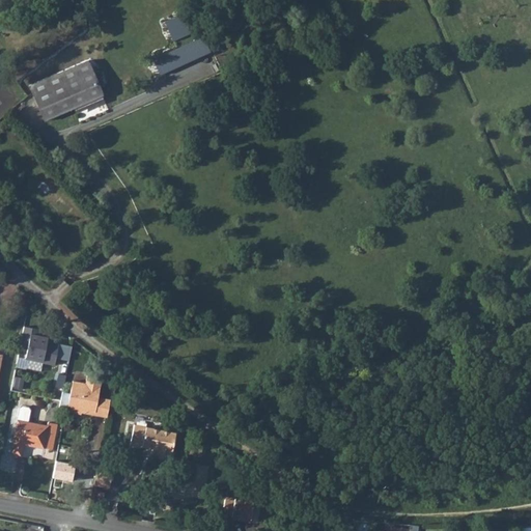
[(178,8),(162,16),(169,30),(185,21),(178,8)]
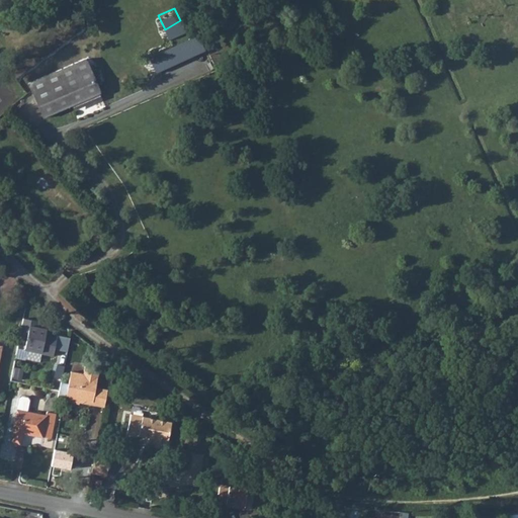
[(183,26),(180,20),(165,29),(166,33),(183,26)]
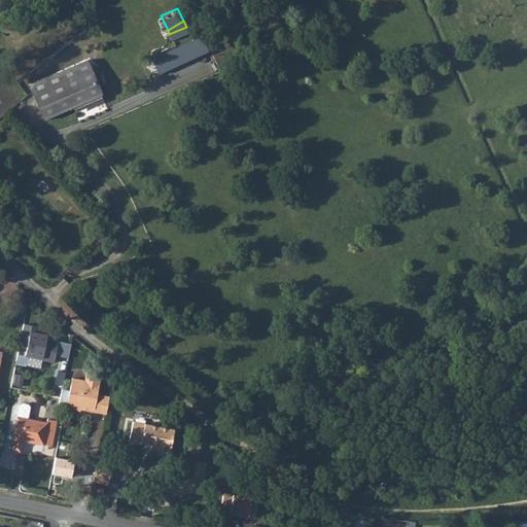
[(204,43),(198,30),(148,53),(154,65),(204,43)]
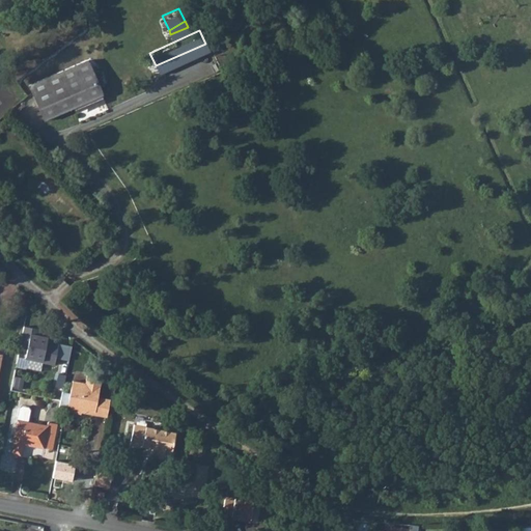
[(56,65),(37,73),(39,79),(29,83),(44,119),(99,98),(84,61),(58,72),(56,65)]
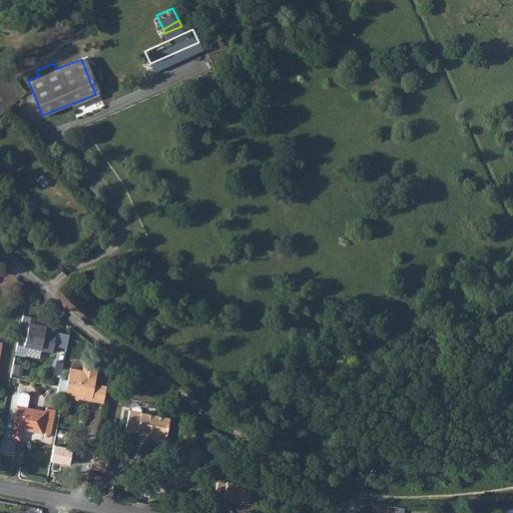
[(42,352),(53,354),(57,331),(46,329),(47,326),(30,323),(25,348),(19,346),(16,355),(40,359),(42,352)]
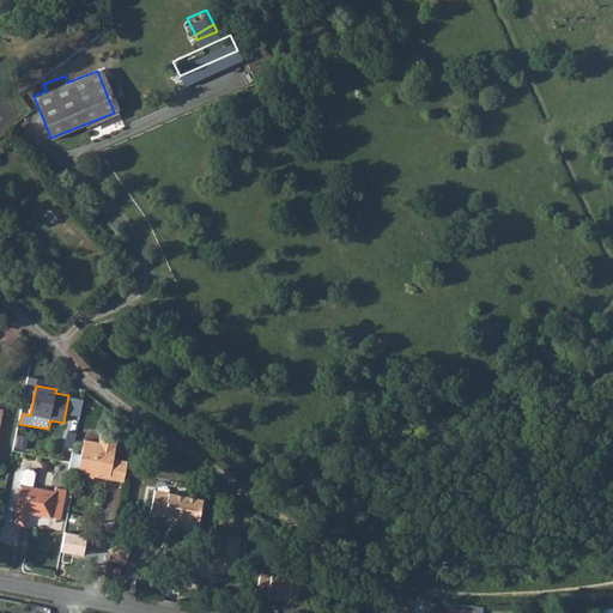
[(117,436),(101,432),(99,441),(86,438),(79,473),(95,477),(96,474),(99,475),(102,473),(110,474),(113,457),(117,436)]
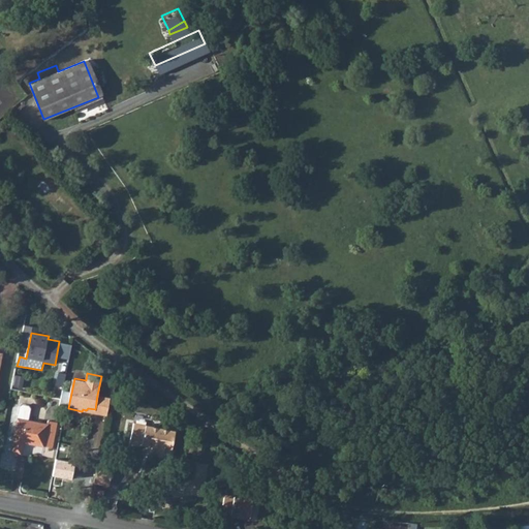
[(62,406),(68,406),(70,391),(63,391),(62,406)]
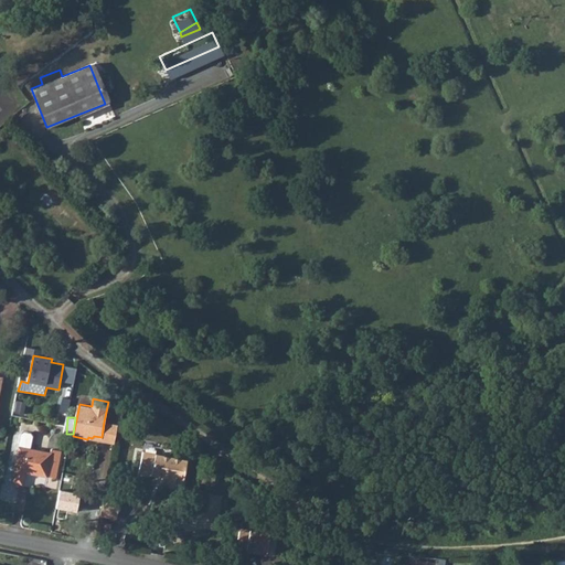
[(118,425),(104,422),(102,437),(100,440),(114,443),(118,425)]
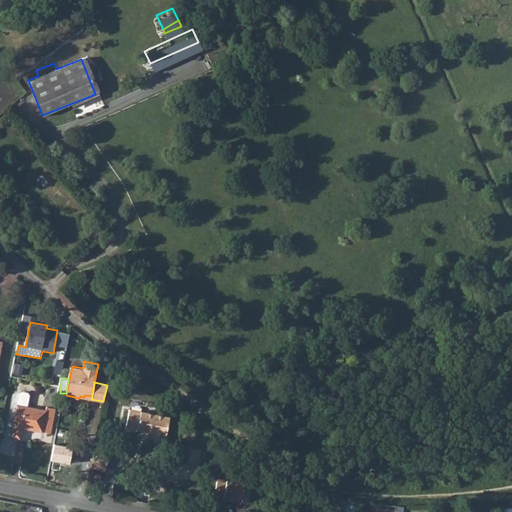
[(17,390),(9,437),(19,439),(21,428),(46,433),(51,406),(42,404),(42,406),(24,403),(26,392),(25,390),(19,389),(17,390)]
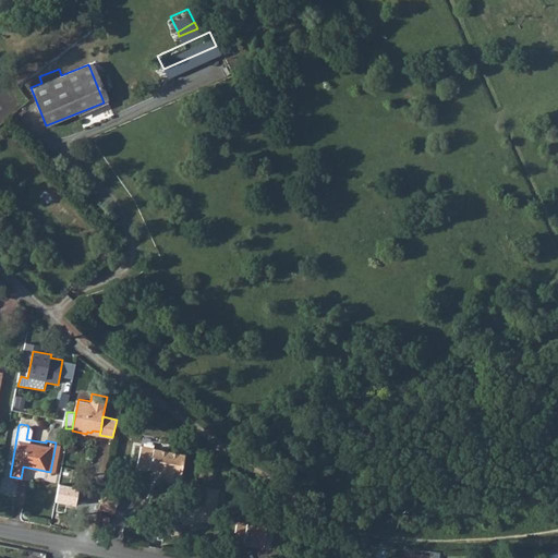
[(185,456),(141,447),(137,468),(182,476),(185,456)]
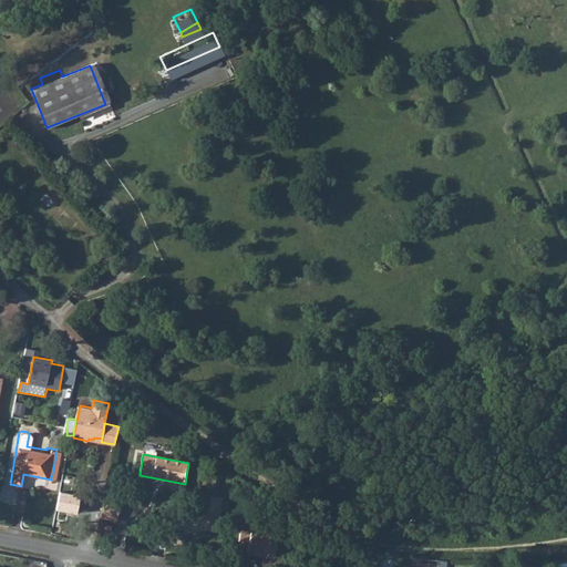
[(165,532),(165,531),(153,526),(148,538),(161,542),(158,533),(165,532)]
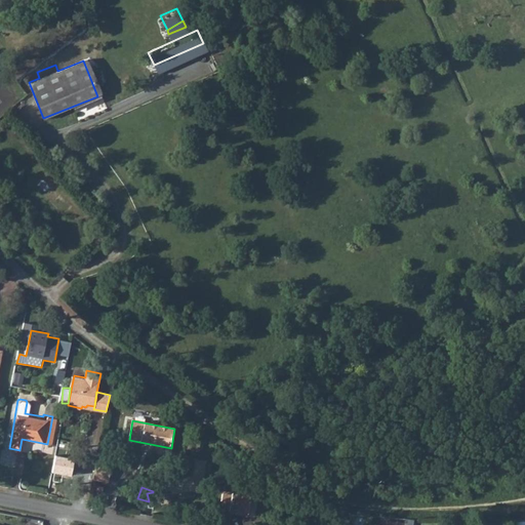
[(245,518),(249,494),(238,492),(238,495),(220,492),(217,510),(235,514),(234,516),(245,518)]
